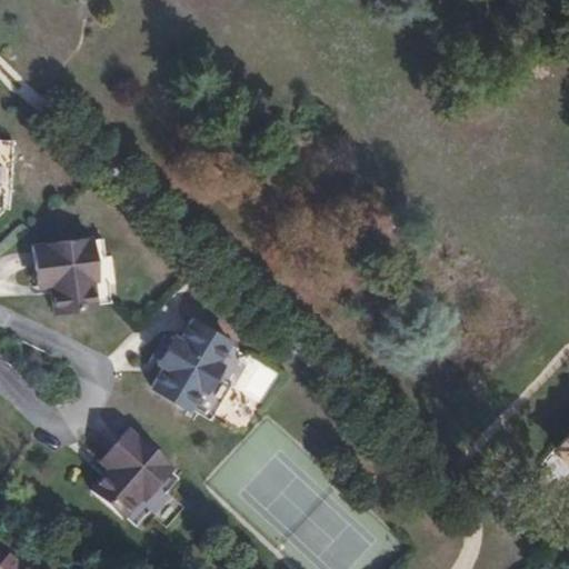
[(12,143),(0,141),(0,216),(3,212),(5,200),(12,200),(12,143)]
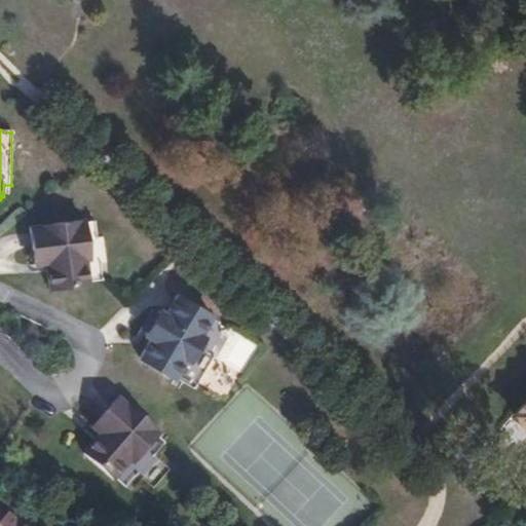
[(96,221),(27,227),(31,250),(28,257),(30,274),(45,274),(50,294),(91,289),(105,284),(105,278),(109,278),(102,237),(98,238),(96,221)]
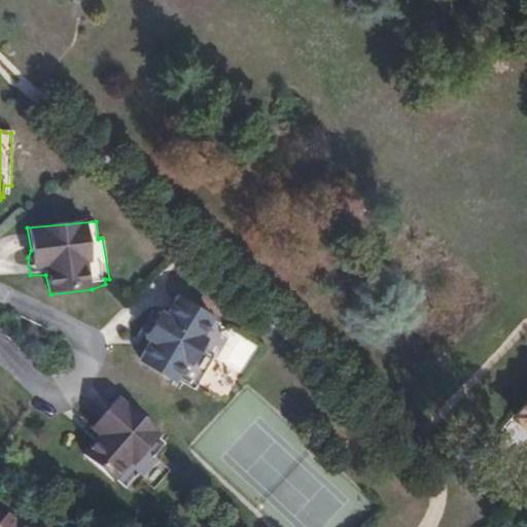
[(156,315),(148,311),(135,341),(142,346),(138,363),(195,392),(212,366),(220,371),(224,365),(240,374),(244,376),(259,347),(173,295),(156,315)]
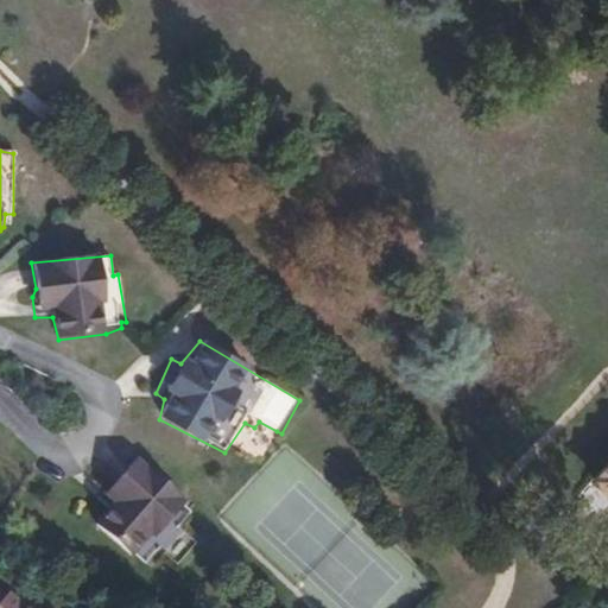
[(607,460),(591,479),(607,494),(607,460)]
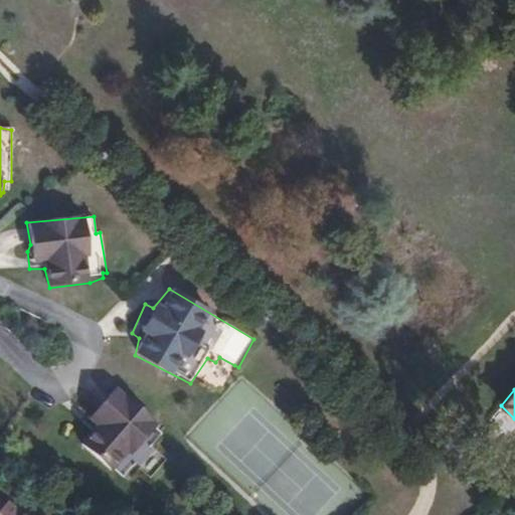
[(163,434),(115,393),(93,417),(87,416),(80,423),(95,433),(81,448),(124,481),(163,434)]
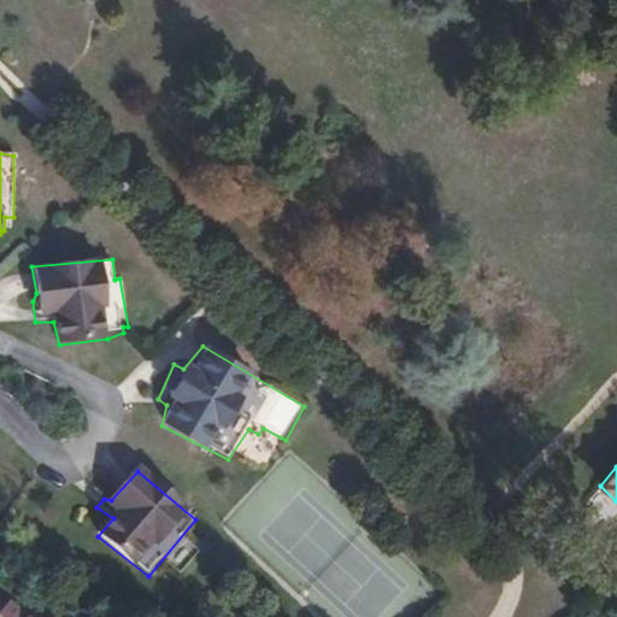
[(19,616),(6,605),(0,612),(0,616),(19,616)]
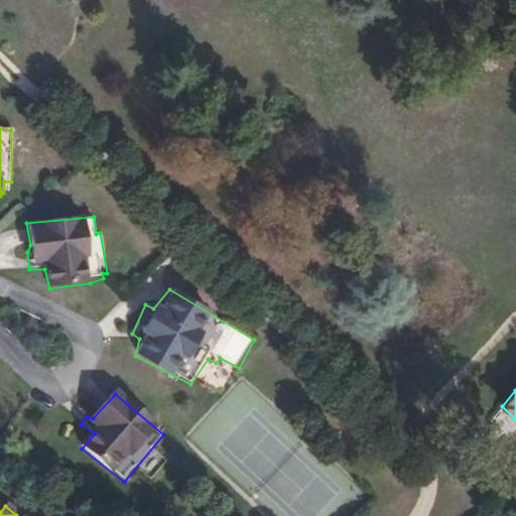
All buildings are outlined.
